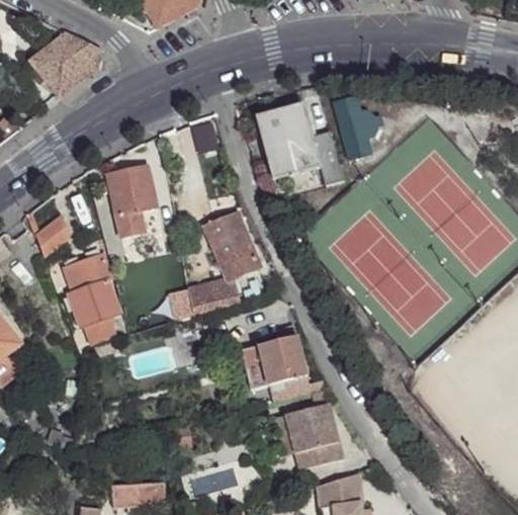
[(141,0),(157,28),(199,6),(200,0),(141,0)]
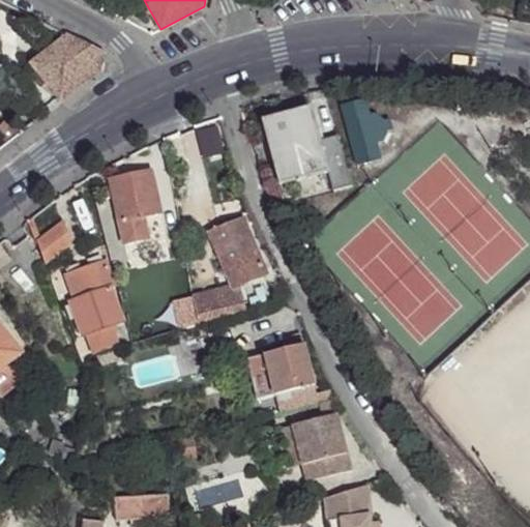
[(30,61),(60,99),(100,69),(104,56),(96,47),(66,32),(30,61)]
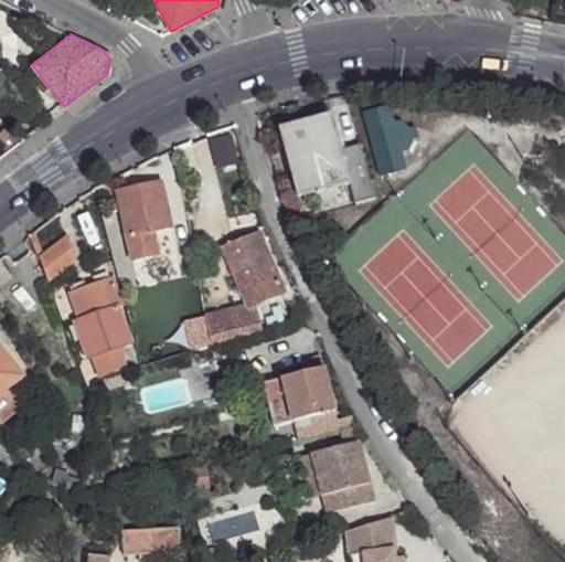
[(363,112),(381,175),(405,168),(401,150),(407,148),(412,138),(409,127),(400,119),(393,122),(388,105),(363,112)]
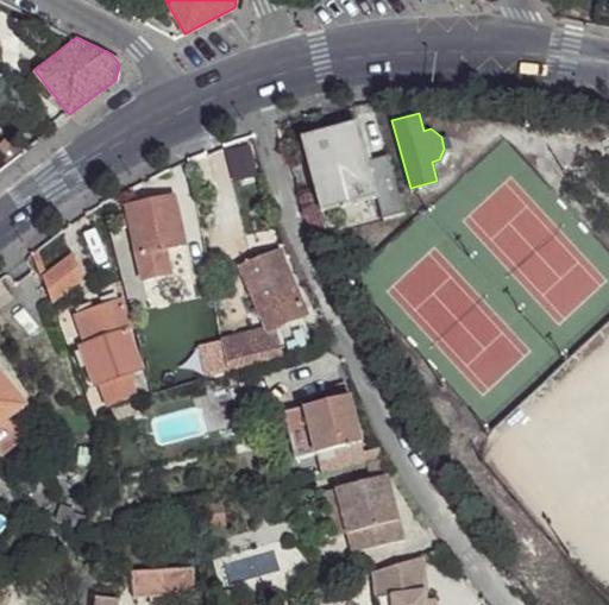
[(560,117),(558,131),(575,134),(577,120),(560,117)]
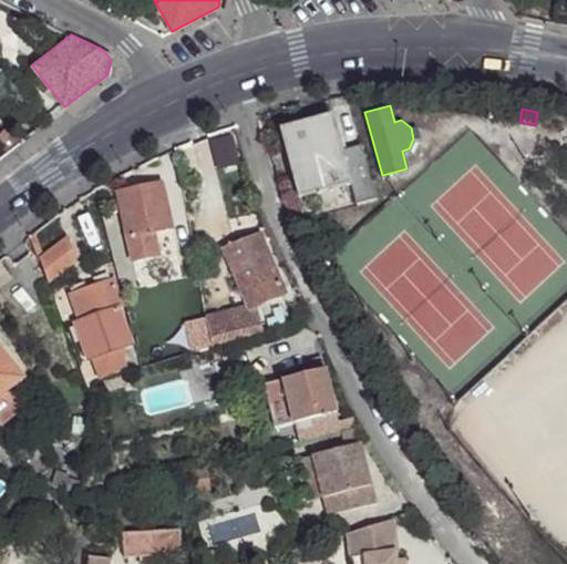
[(332,114),(281,127),(300,196),(351,182),(332,114)]
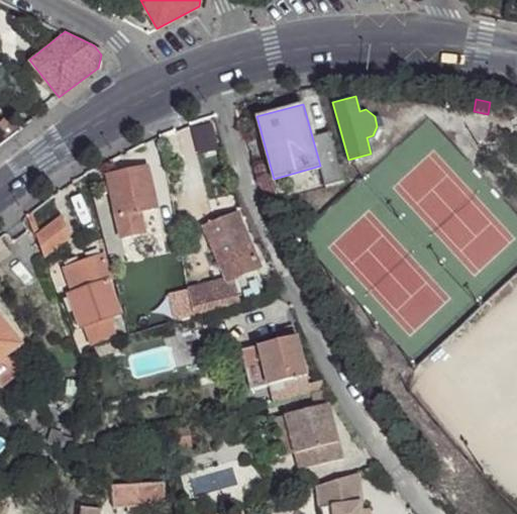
[(0,122),(0,130),(7,137),(22,125),(8,114),(0,122)]
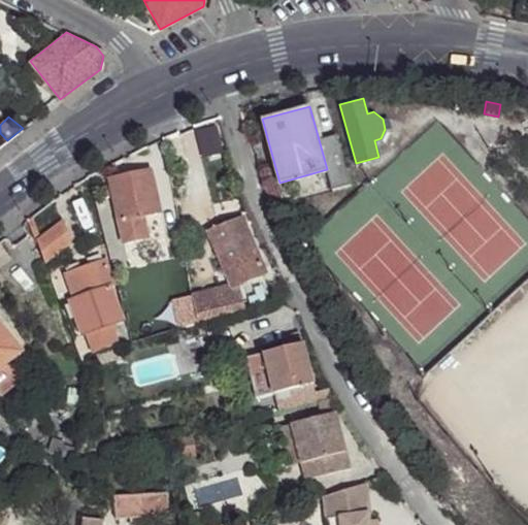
[(151,168),(110,177),(124,239),(147,234),(142,212),(160,208),(151,168)]
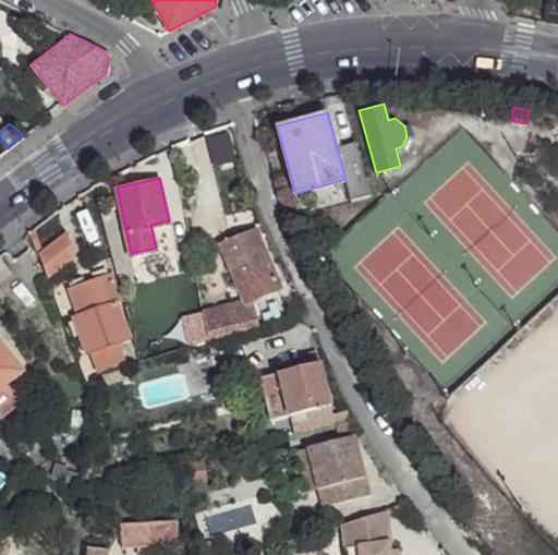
[(210,341),(258,328),(251,299),(281,286),(255,226),(219,241),(242,299),(203,310),(208,333),(210,341)]
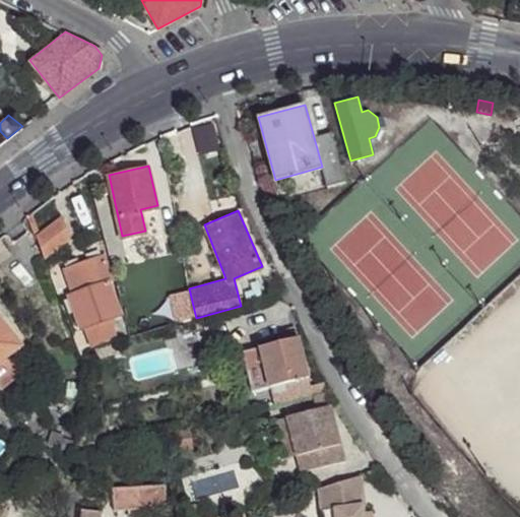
[(36,234),(44,257),(69,240),(61,214),(36,234)]
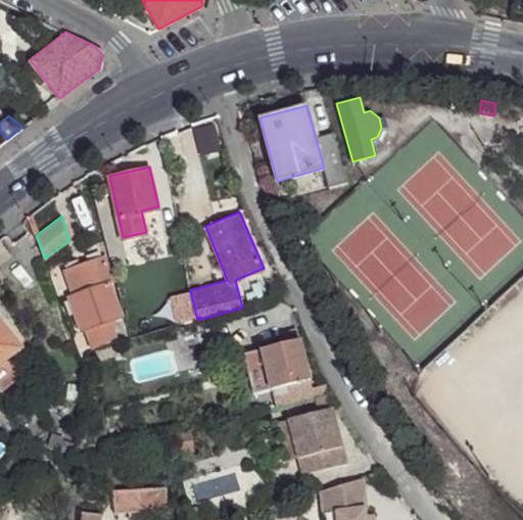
[(0,238),(0,263),(11,254),(0,238)]
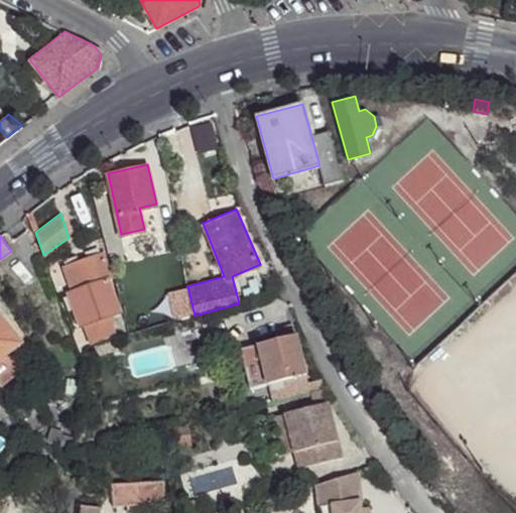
[(85,324),(92,344),(115,336),(108,315),(119,311),(108,279),(112,277),(104,253),(65,266),(73,290),(70,291),(81,325),(85,324)]
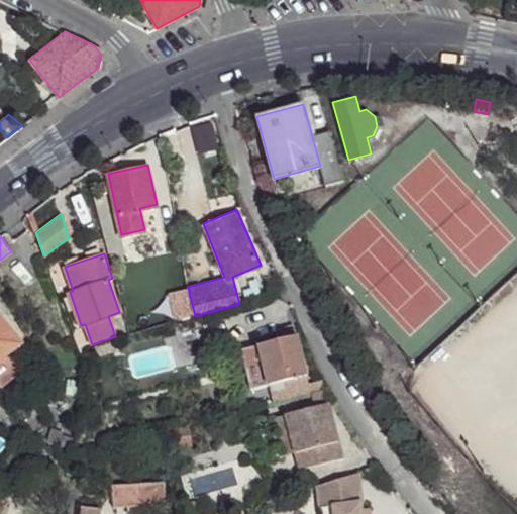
[(183,319),(195,316),(193,308),(180,311),(183,319)]
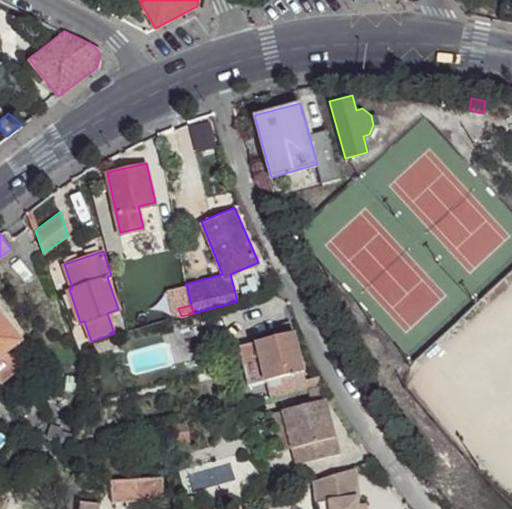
[(0,309),(0,379),(2,382),(21,366),(9,350),(23,338),(0,309)]
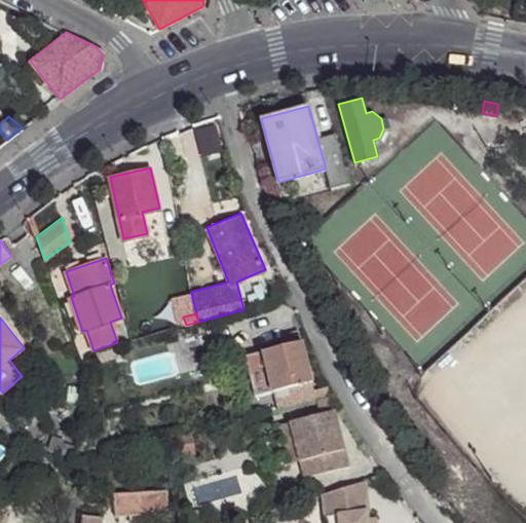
[(294,404),(329,395),(327,386),(313,389),(302,341),(301,341),(298,330),(284,333),(287,344),(246,355),(255,396),(273,390),(290,387),(294,404)]
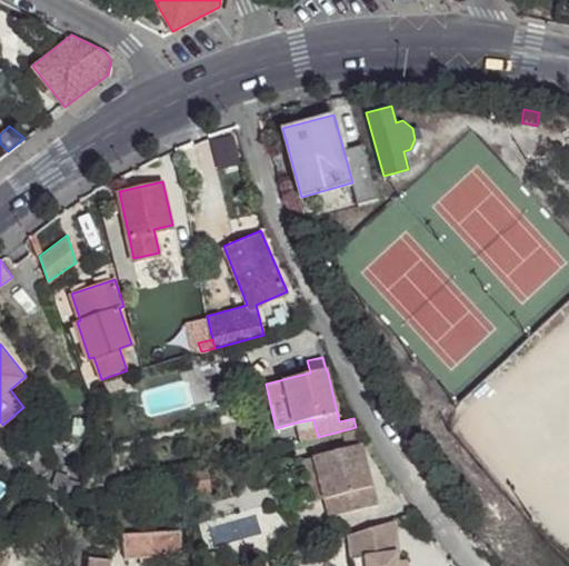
[(105,379),(108,390),(129,384),(127,374),(105,379)]
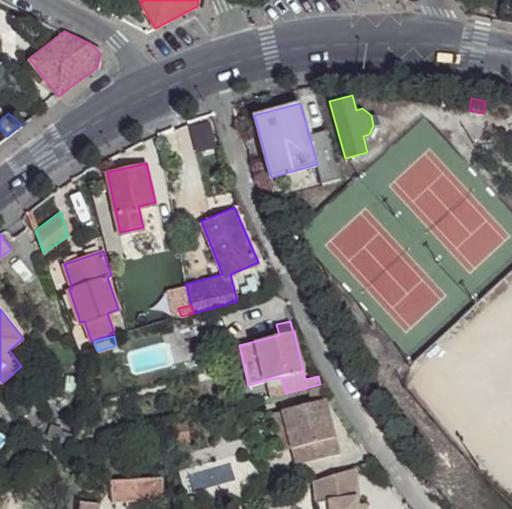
[(282,377),(266,380),(270,396),(286,393),(282,377)]
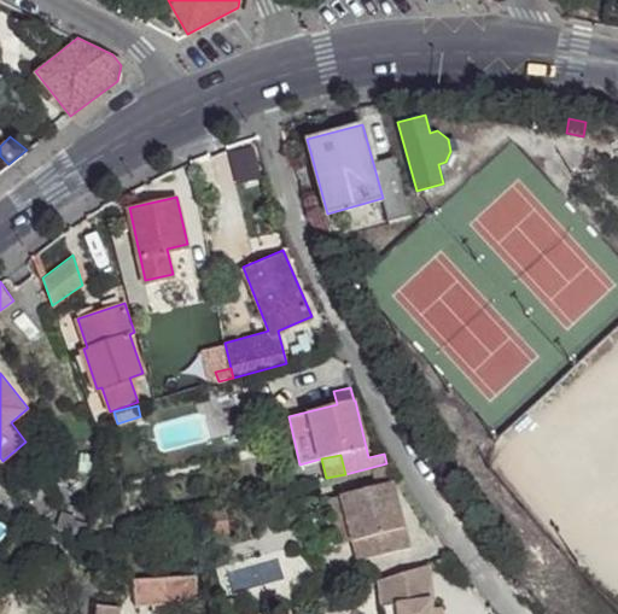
[(377,479),(391,475),(389,466),(374,469),(377,479)]
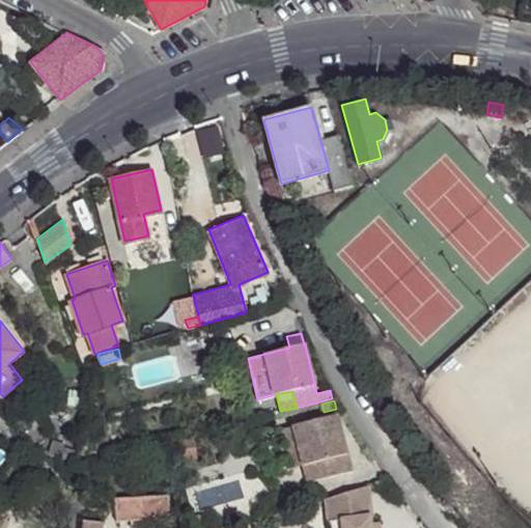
[(67,412),(61,416),(66,425),(73,421),(67,412)]
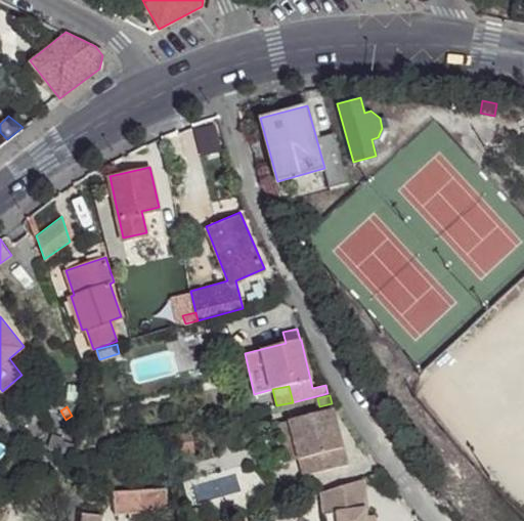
[(308,473),(347,463),(333,407),(289,419),(299,458),(304,457),(308,473)]
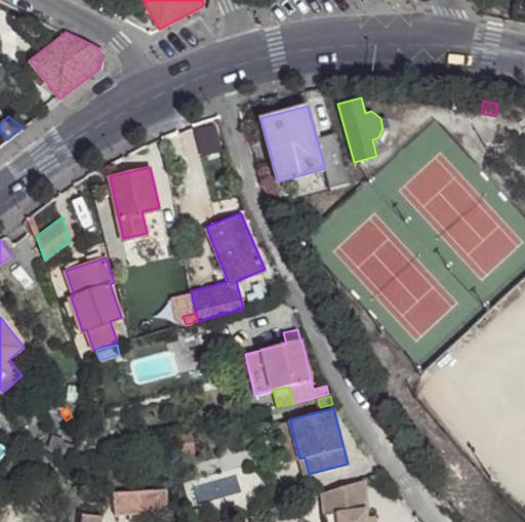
[(299,458),(289,419),(275,423),(284,463),(299,458)]
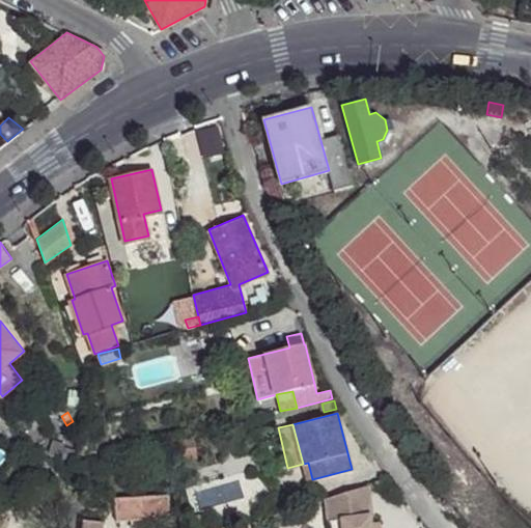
[(180,440),(183,456),(196,453),(194,438),(180,440)]
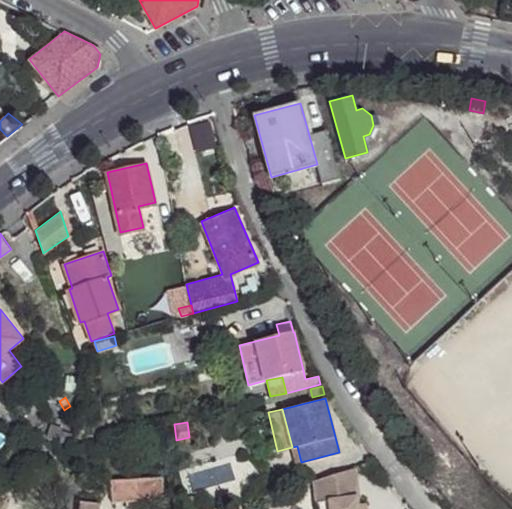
[(47,437),(72,443),(73,433),(50,427),(47,437)]
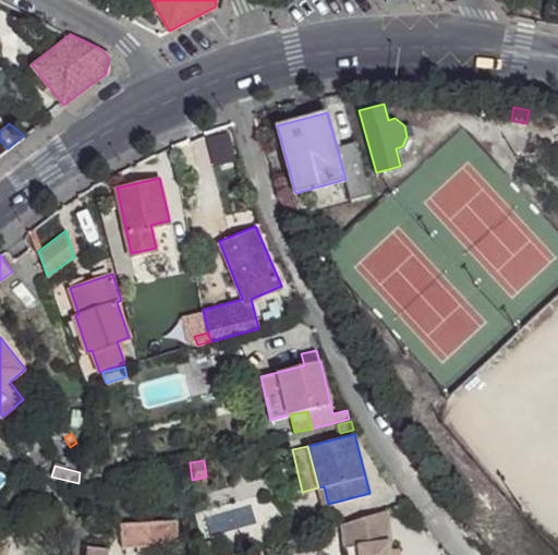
[(192,480),(194,490),(208,486),(206,477),(192,480)]
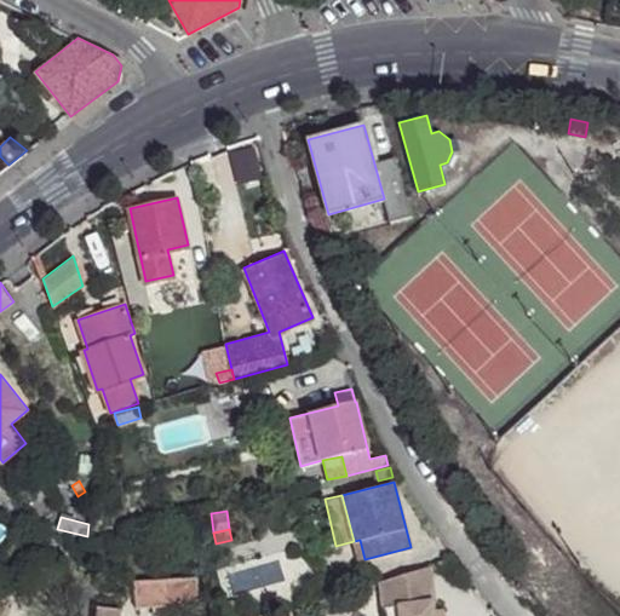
[(354,541),(359,560),(365,559),(360,540),(354,541)]
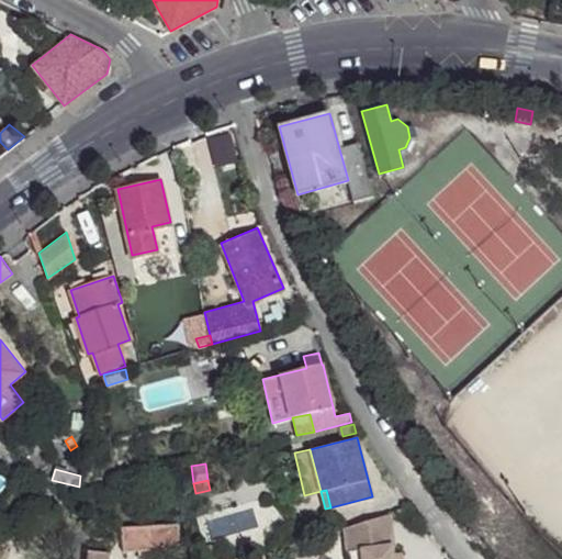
[(392,558),(392,551),(391,545),(393,544),(390,512),(346,526),(349,550),(362,548),(363,558),(392,558)]
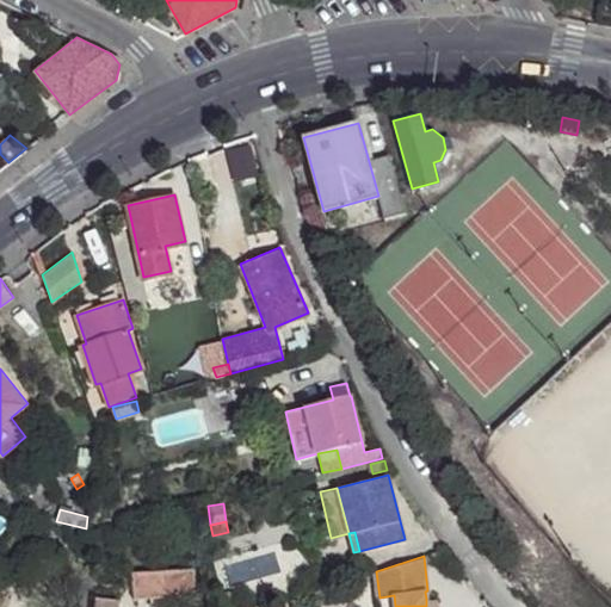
[(131,571),(134,598),(196,593),(193,568),(131,571)]
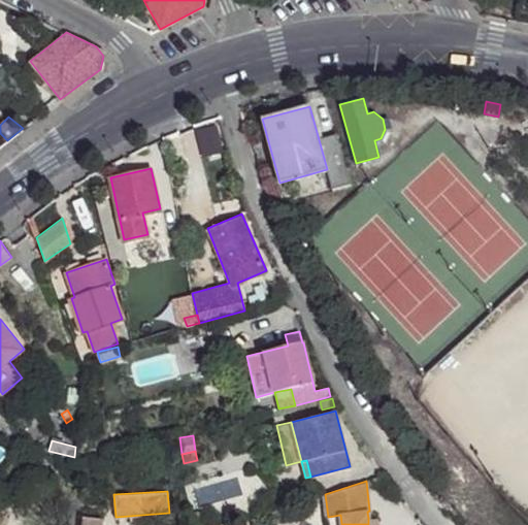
[(193,524),(201,524),(199,510),(192,511),(193,524)]
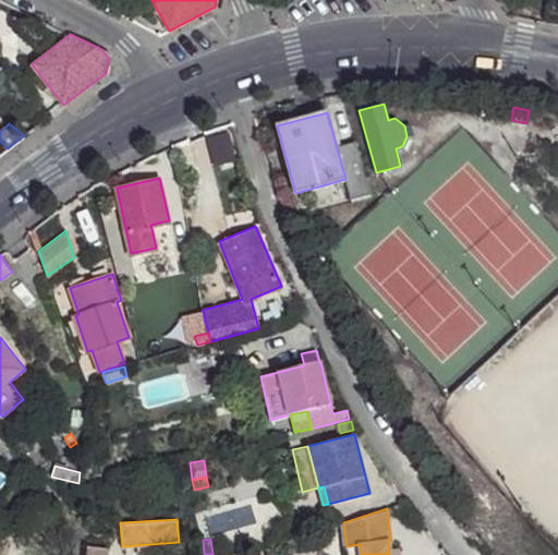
[(348,554),(361,554),(360,544),(347,546),(348,554)]
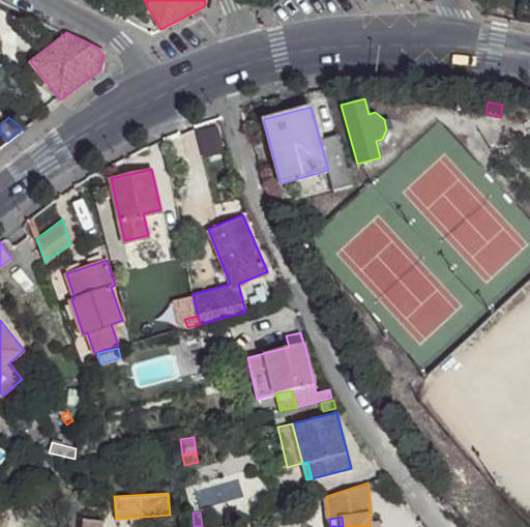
[(102,526),(104,520),(83,518),(82,526),(102,526)]
